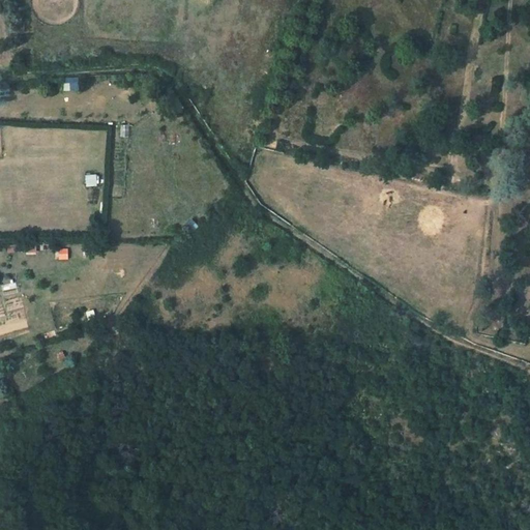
[(79,90),(78,77),(62,78),(63,91),(79,90)]
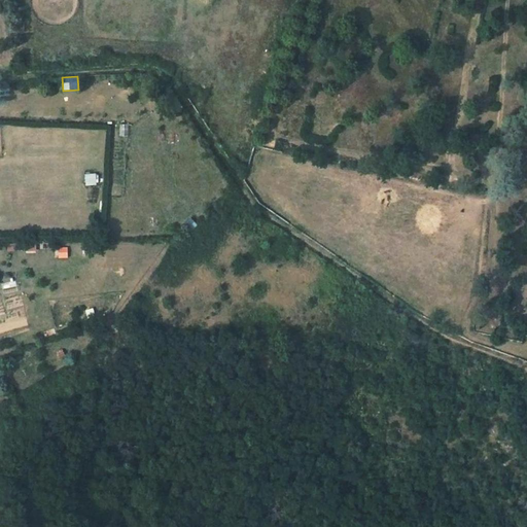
[(84,185),(96,185),(96,173),(84,173),(84,185)]
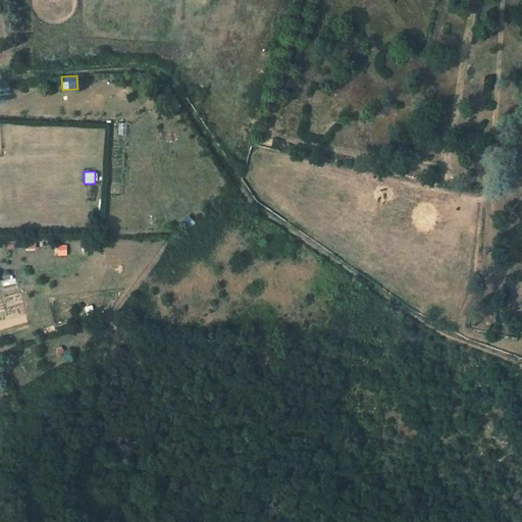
[(188,227),(195,223),(190,215),(183,220),(188,227)]
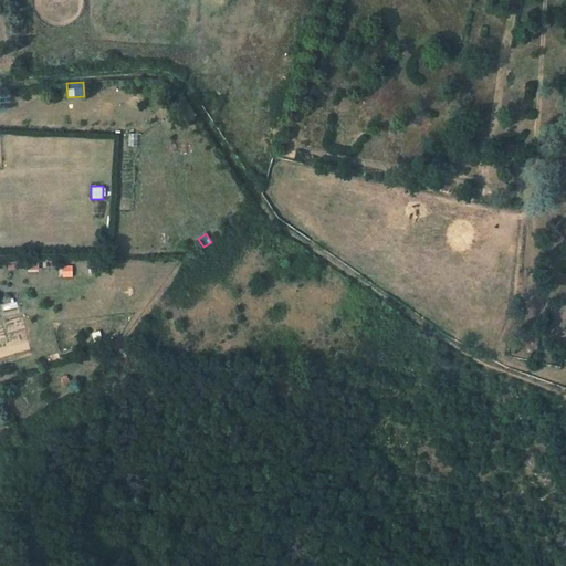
[(39,269),(38,260),(25,261),(27,270),(39,269)]
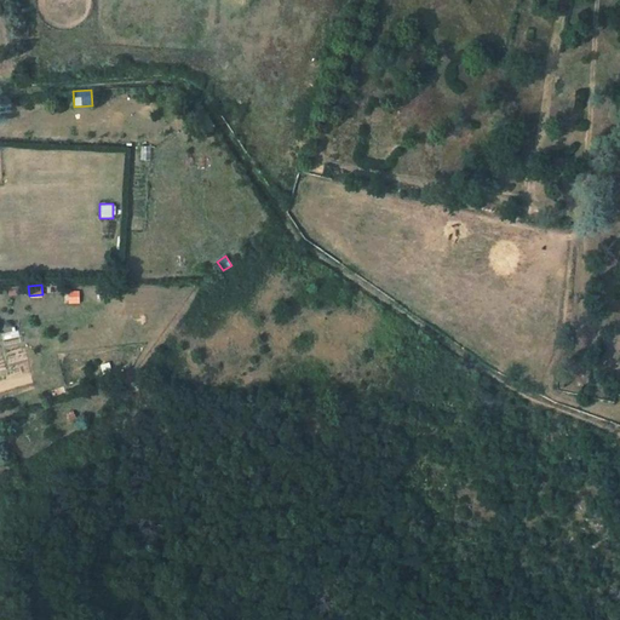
[(65,304),(80,303),(79,291),(64,291),(65,304)]
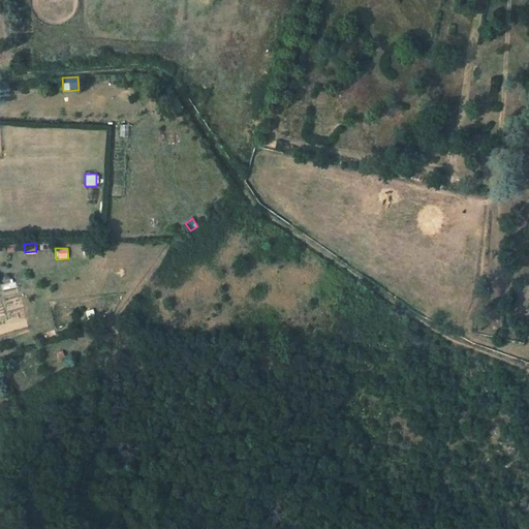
All buildings are outlined.
